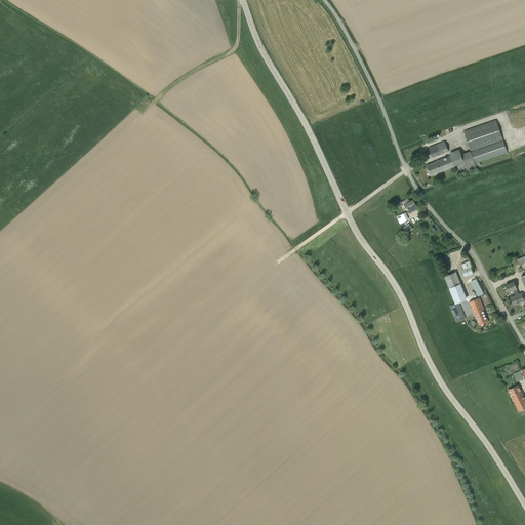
[(496,120),(463,131),(471,151),(476,168),(481,166),(480,162),(508,153),(496,120)]
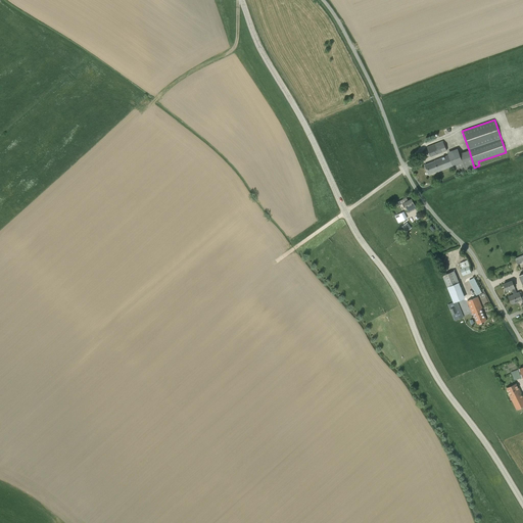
[(447,150),(443,141),(427,147),(430,156),(447,150)]
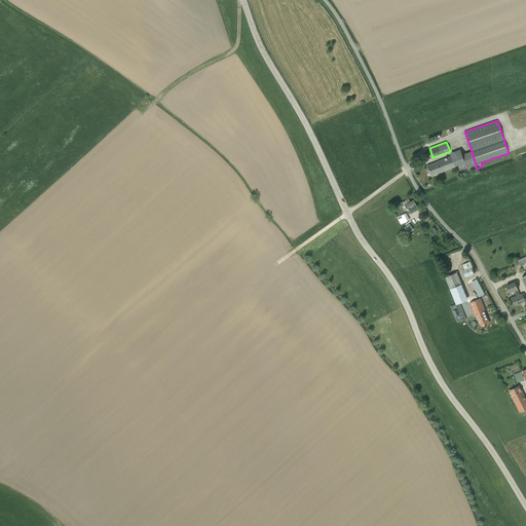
[(438,161),(427,165),(430,176),(441,172),(442,173),(458,165),(461,174),(468,172),(462,154),(461,152),(437,161),(438,161)]
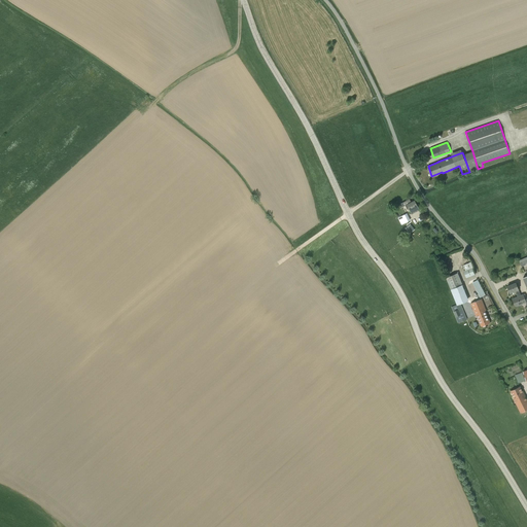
[(410,199),(399,204),(401,208),(406,206),(408,209),(409,209),(411,213),(419,209),(415,201),(412,202),(410,199)]
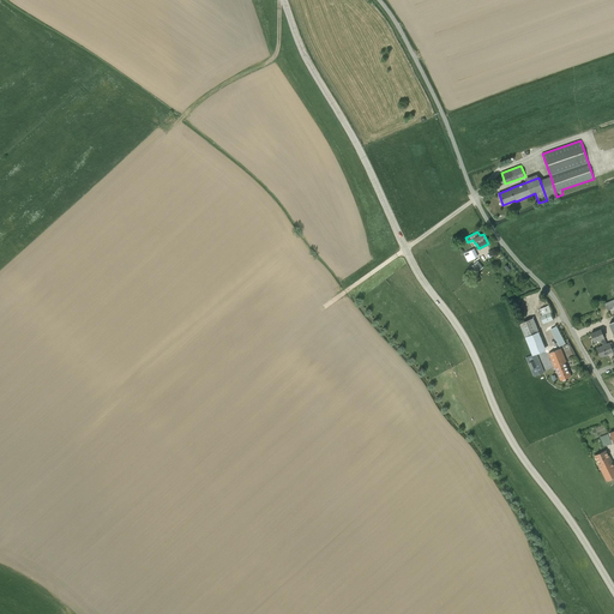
[(473,250),(464,254),(468,262),(477,257),(473,250)]
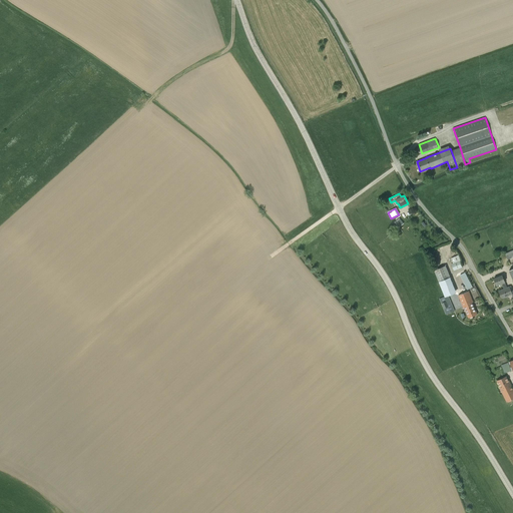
[(404,223),(400,218),(395,222),(399,227),(404,223)]
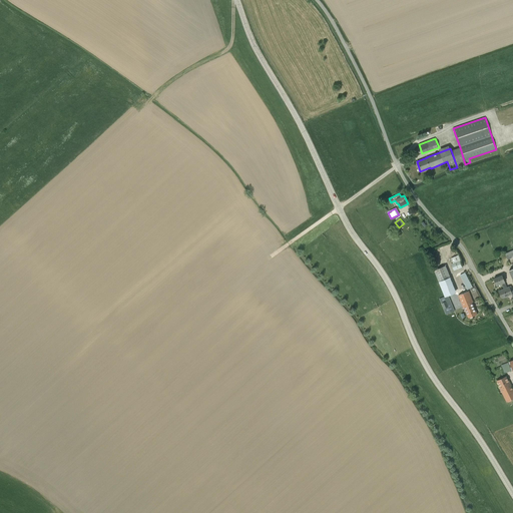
[(460,261),(458,255),(451,259),(453,263),(451,264),(454,271),(462,268),(460,261)]
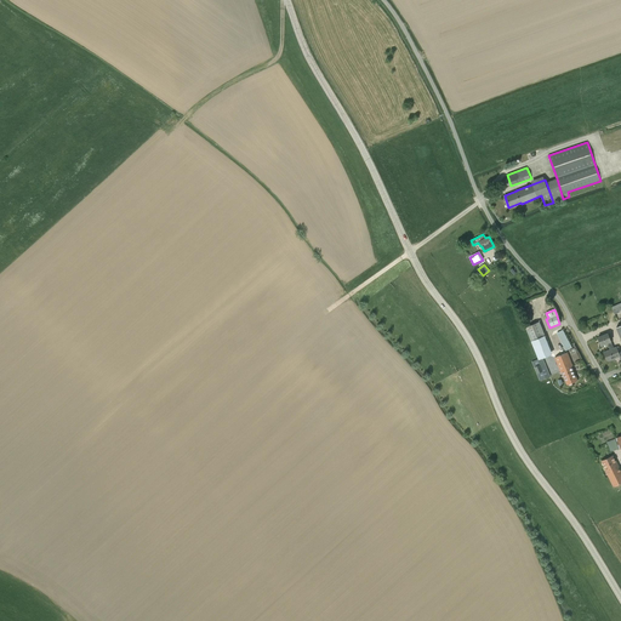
[(551,376),(547,368),(546,365),(543,358),(552,354),(545,335),(540,322),(525,328),(533,343),(539,359),(533,362),(540,381),(551,376)]
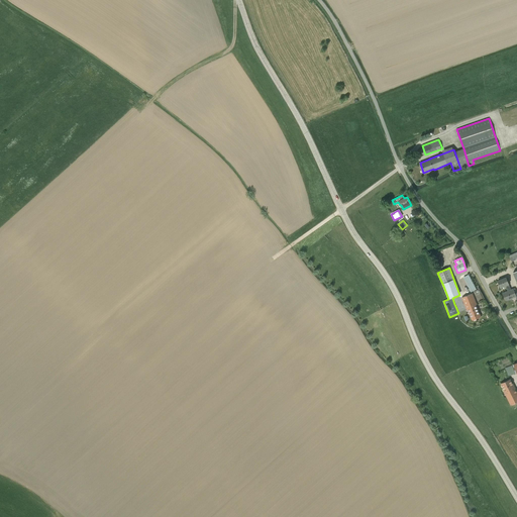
[(464,277),(471,289),(475,287),(469,275),(464,277)]
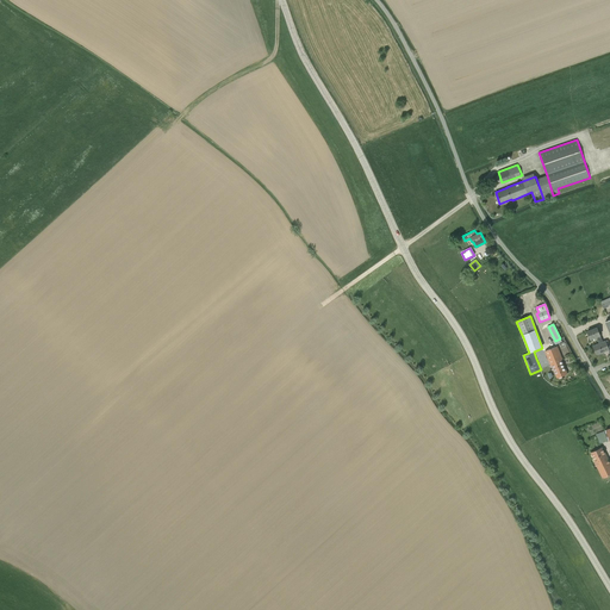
[(597,337),(599,343),(603,342),(603,341),(601,336),(601,335),(597,327),(587,331),(590,340),(597,337)]
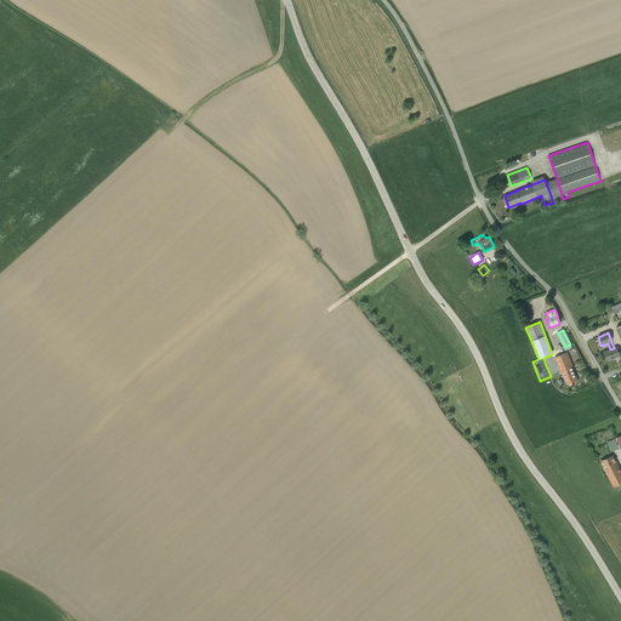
[(608,362),(620,355),(616,347),(614,347),(614,348),(610,349),(604,352),(608,362)]
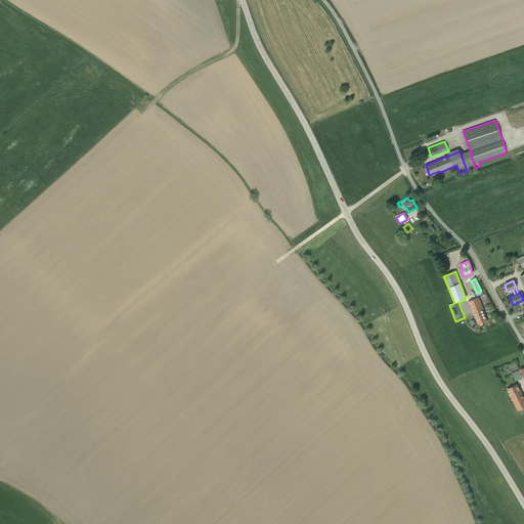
[(479,297),(474,299),(483,322),(487,320),(483,309),(479,297)]
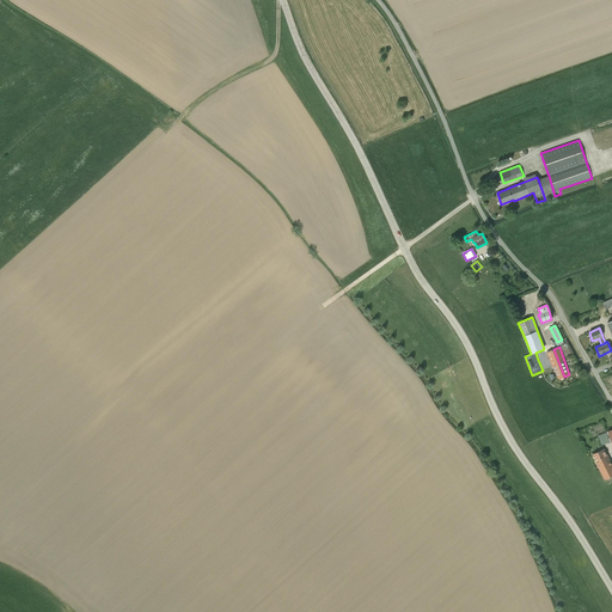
[(554,367),(558,379),(564,377),(554,349),(546,353),(552,367),(554,367)]
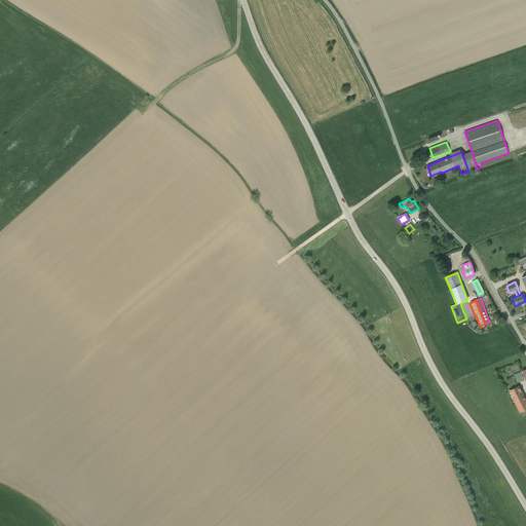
[(515,374),(514,374),(517,382),(518,382),(524,380),(521,372),(515,374)]
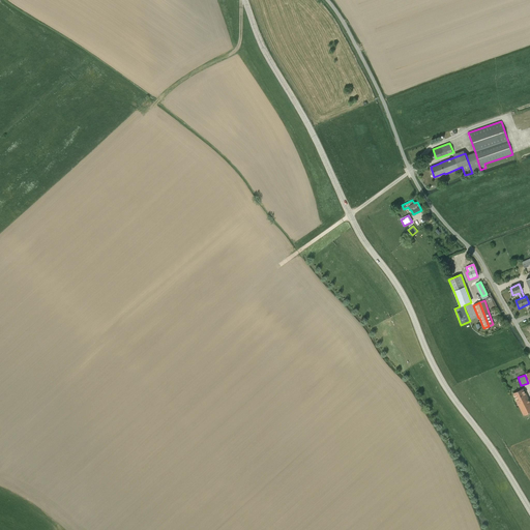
[(523,388),(513,393),(516,399),(524,415),(529,411),(529,402),(526,393),(523,388)]
